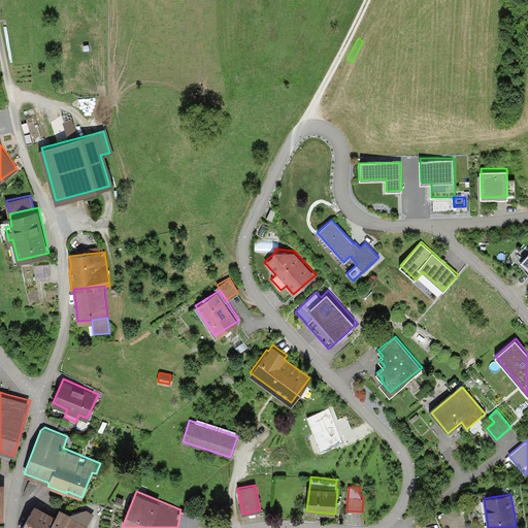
[(35,502),(19,527),(85,527),(87,525),(69,514),(60,507),(55,515),(35,502)]
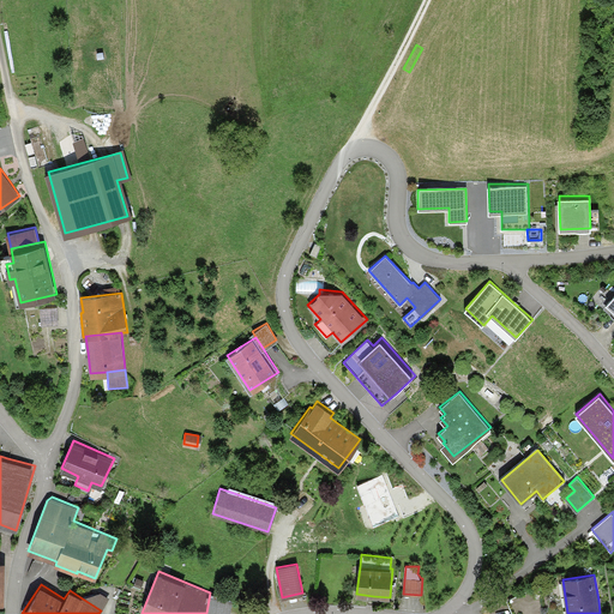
[(531,590),(507,599),(513,613),(517,613),(537,606),(531,590)]
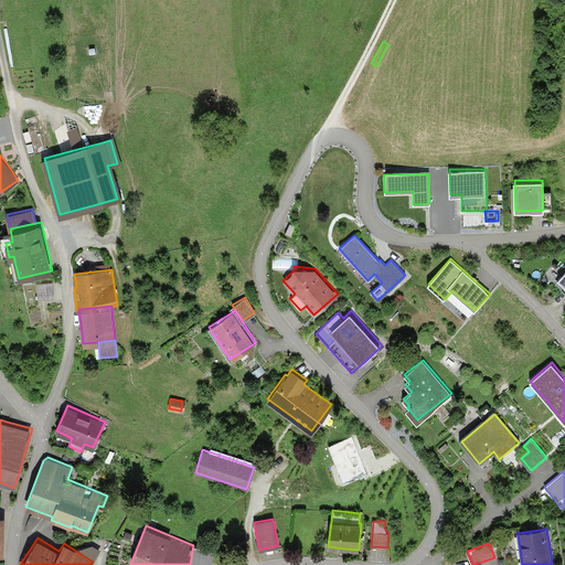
[(93,545),(74,550),(93,562),(100,550),(93,545)]
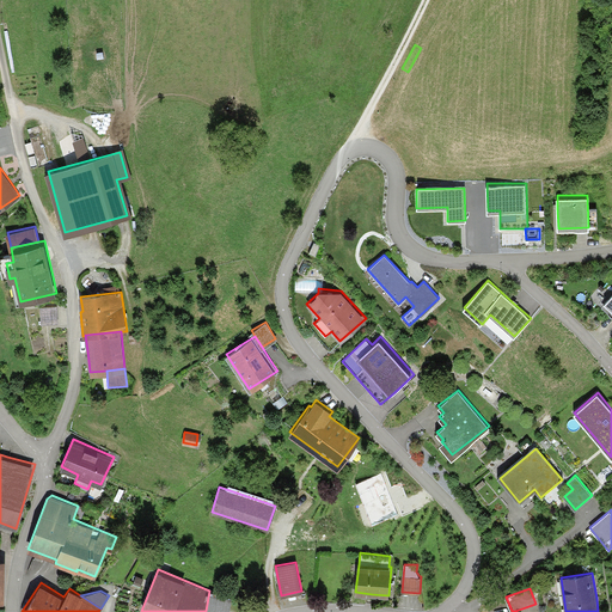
[(209,591),(206,611),(228,611),(232,594),(209,591)]
